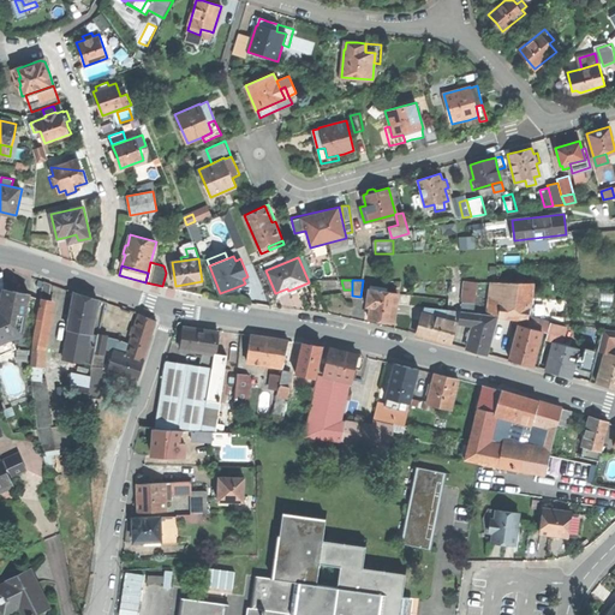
[(41,299),(48,300),(51,284),(45,282),(41,299)]
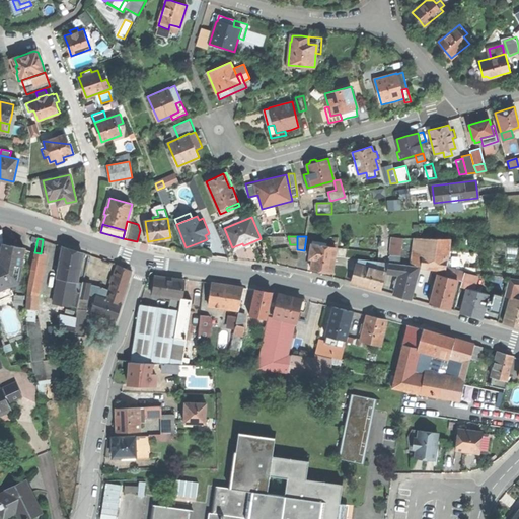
[(421,268),(445,271),(450,238),(414,238),(411,265),(419,266),(421,266),(421,268)]
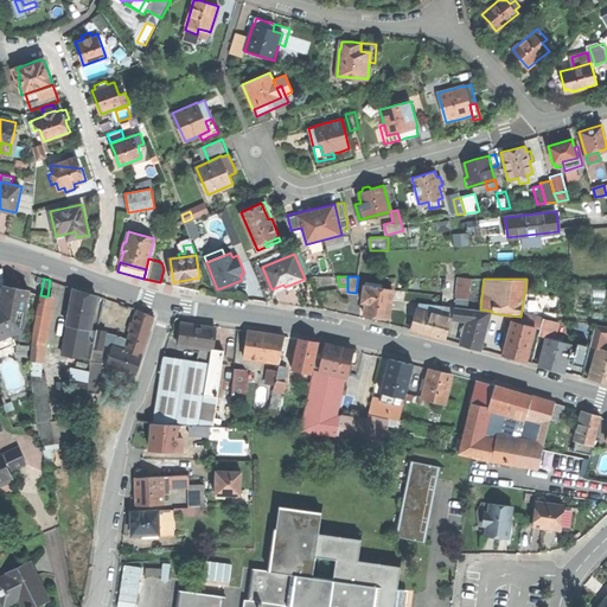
[(4,286),(0,307),(0,306),(0,338),(12,333),(23,328),(30,291),(4,286)]
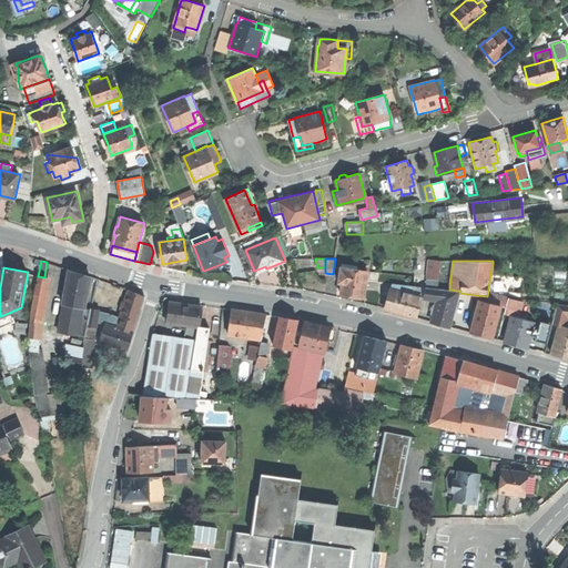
[(351,295),(364,297),(367,271),(353,269),(345,269),(344,267),(342,283),(341,294),(351,295)]
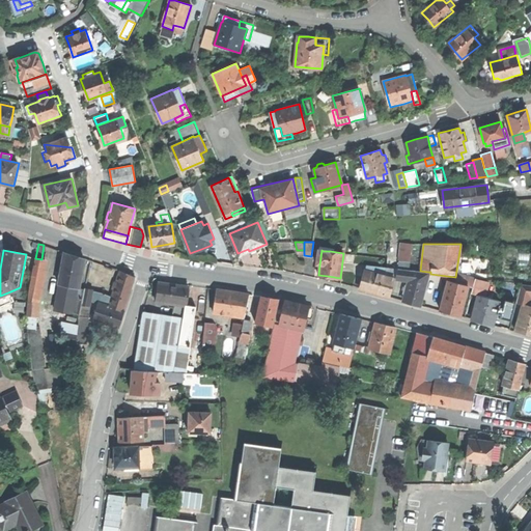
[(59,284),(80,288),(85,258),(76,255),(65,252),(59,284)]
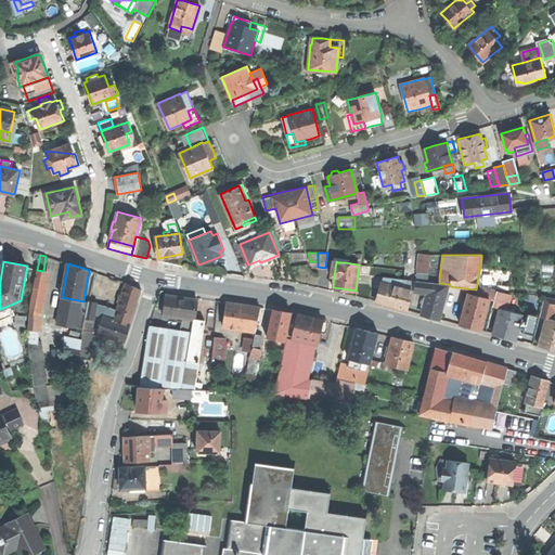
[(417,269),(415,281),(428,282),(429,270),(417,269)]
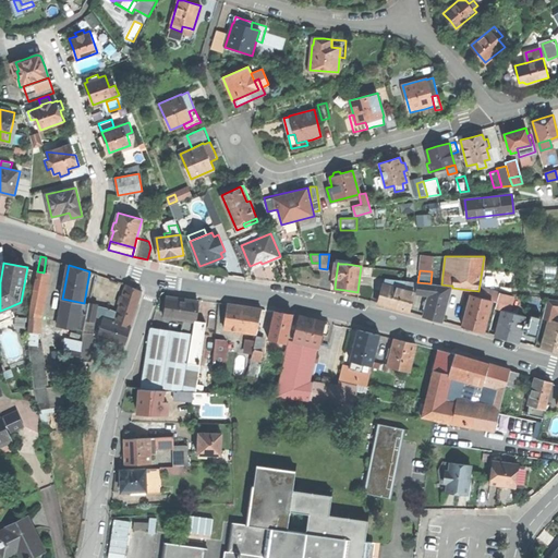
[(47,274),(44,273),(37,271),(31,304),(31,315),(32,315),(39,315),(47,274)]
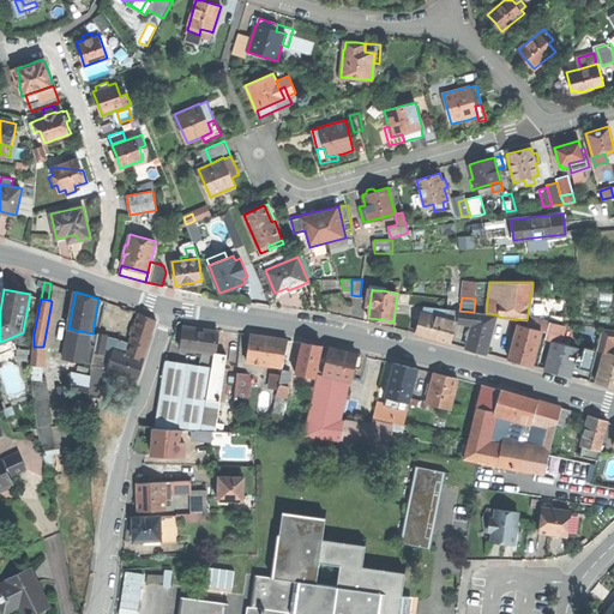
[(423,307),(422,313),(444,319),(445,313),(423,307)]
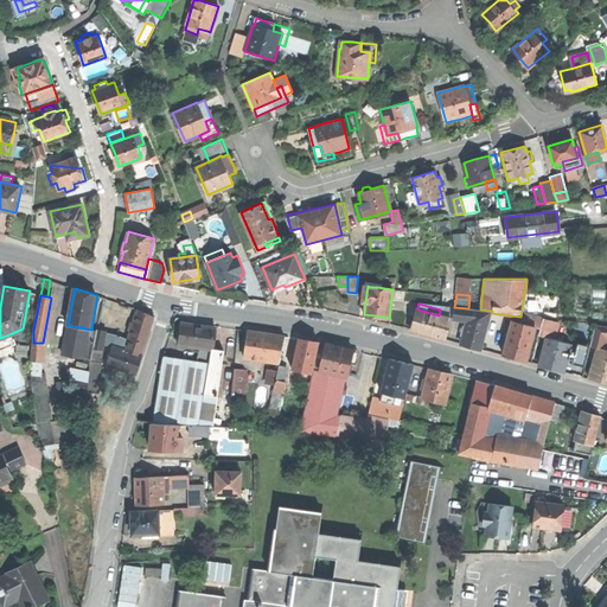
[(468,308),(454,307),(452,319),(467,321),(471,308),(468,308)]
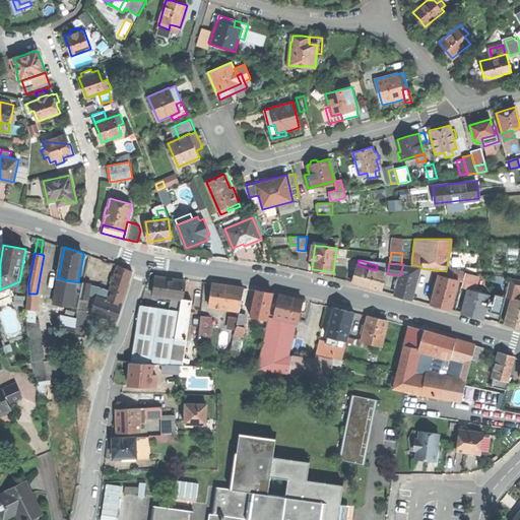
[(411,265),(403,264),(400,275),(399,279),(397,288),(395,295),(403,297),(411,299),(419,266),(411,265)]
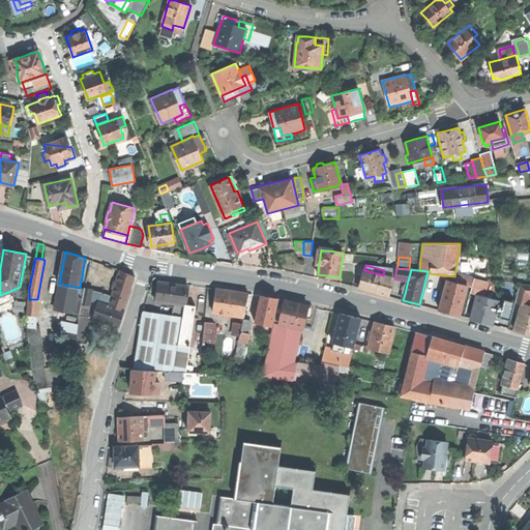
[(115,288),(113,295),(127,300),(136,275),(128,272),(121,270),(117,283),(115,288)]
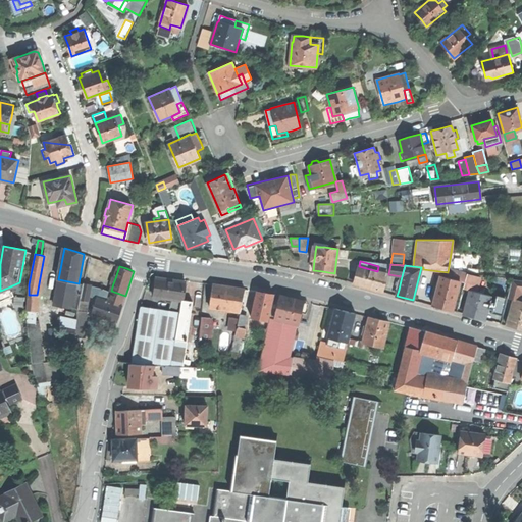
[(359,266),(354,283),(367,288),(383,292),(388,274),(384,273),(377,271),(359,266)]
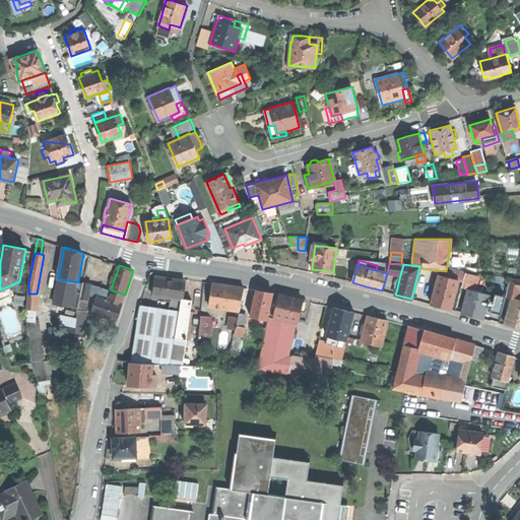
[(446,271),(445,277),(458,280),(460,272),(446,271)]
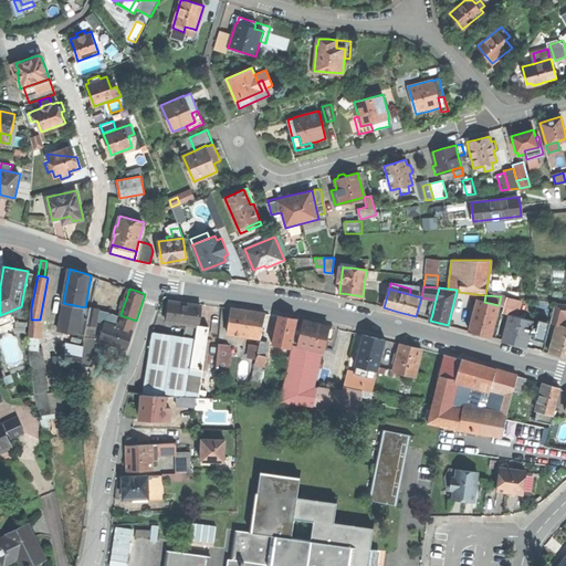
[(514,300),(506,297),(504,306),(502,313),(511,315),(514,300)]
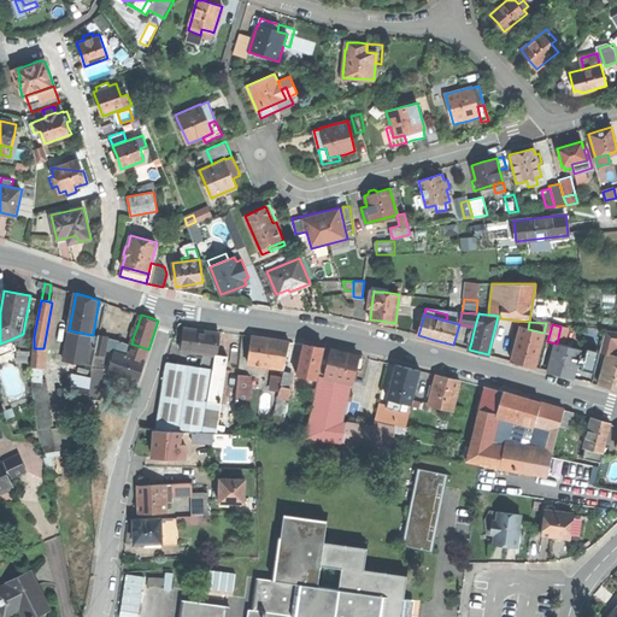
[(528,329),(521,327),(511,360),(522,364),(534,366),(544,333),(528,329)]
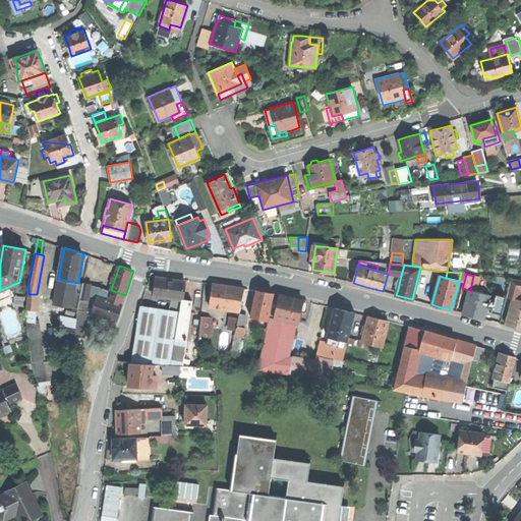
[(154,295),(167,297),(184,299),(186,281),(172,279),(157,277),(154,295)]
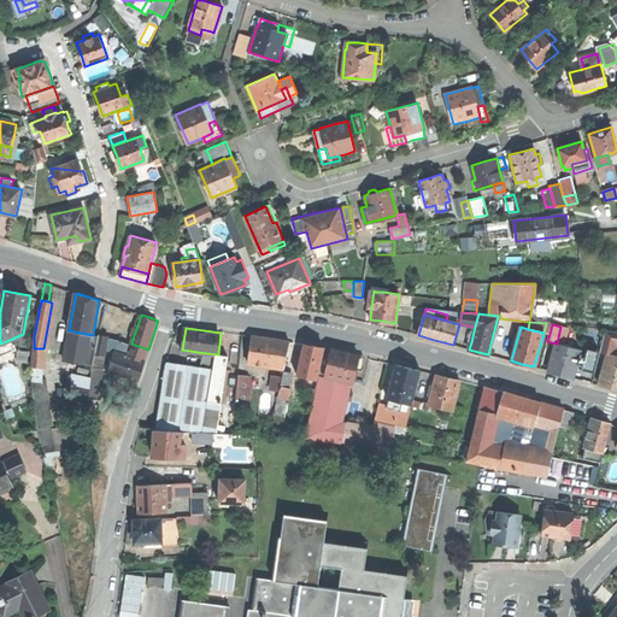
[(99,336),(93,335),(69,330),(65,359),(93,365),(95,353),(97,346),(99,336)]
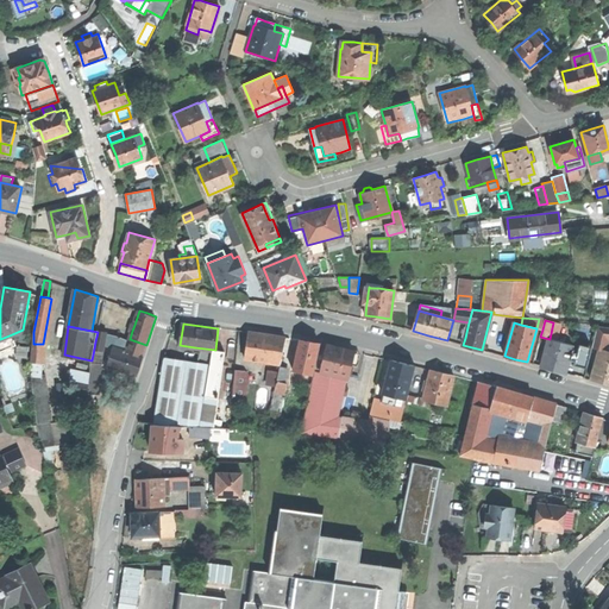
[(596,336),(608,337),(608,326),(598,326),(596,336)]
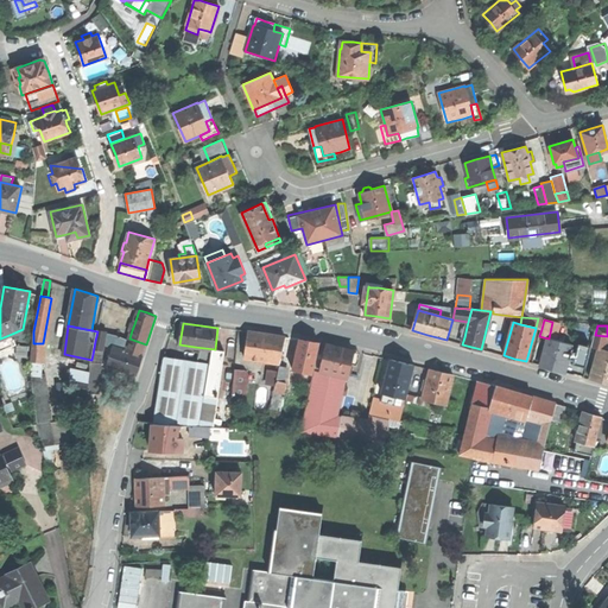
[(268,334),(249,330),(245,358),(280,363),(282,359),(285,336),(268,334)]
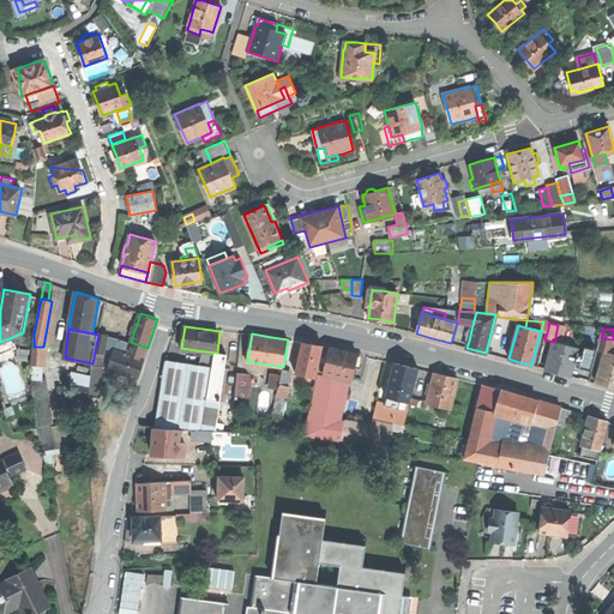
[(130,343),(98,335),(96,344),(106,348),(115,350),(126,354),(130,343)]
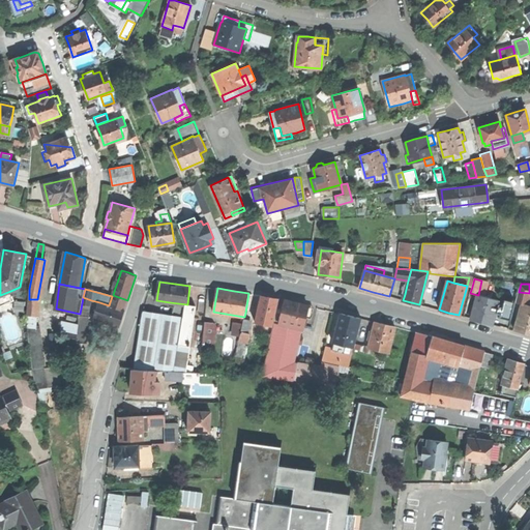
[(0,305),(15,300),(10,291),(0,295),(0,305)]
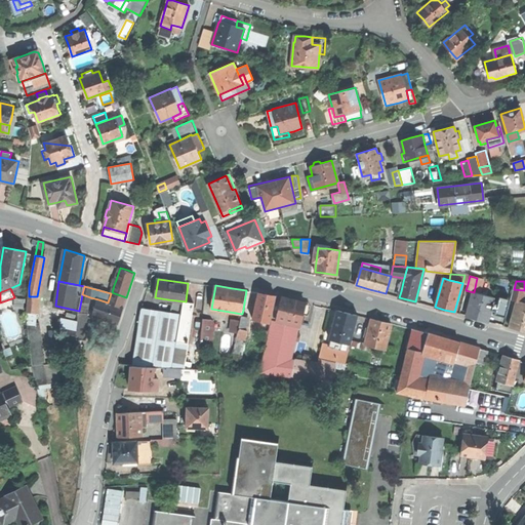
[(252,291),(246,290),(243,310),(248,311),(252,291)]
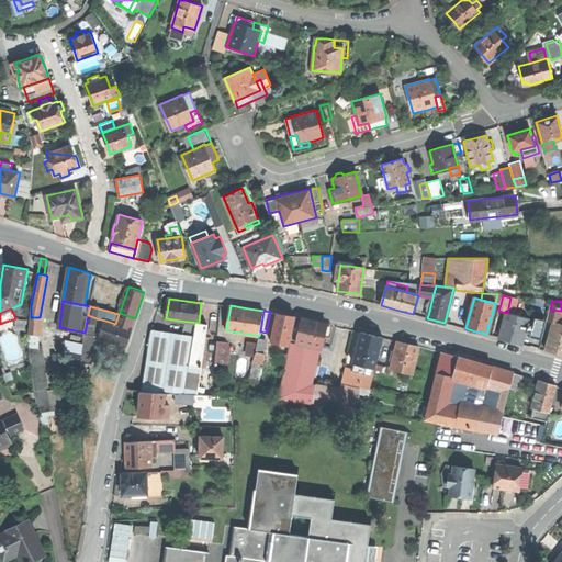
[(120,313),(119,314),(115,324),(132,329),(135,318),(120,313)]
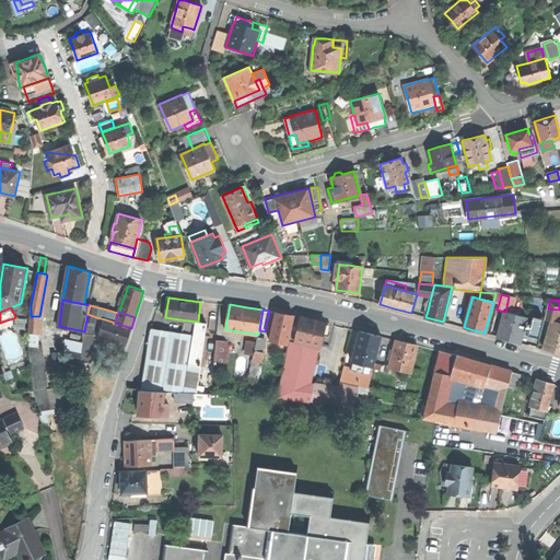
[(283,342),(289,343),(294,315),(286,314),(277,312),(271,339),(283,342)]
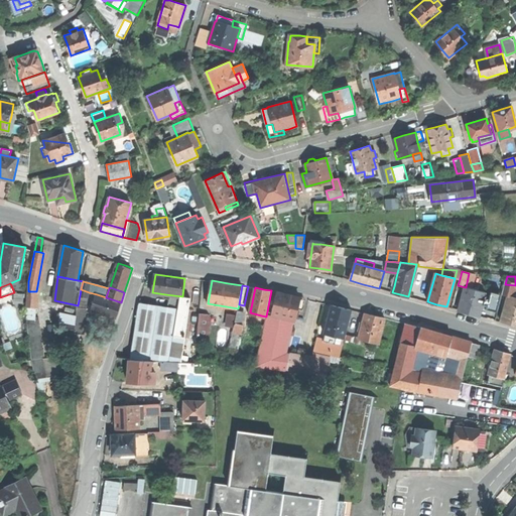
[(485,292),(466,287),(460,310),(469,313),(479,315),(485,292)]
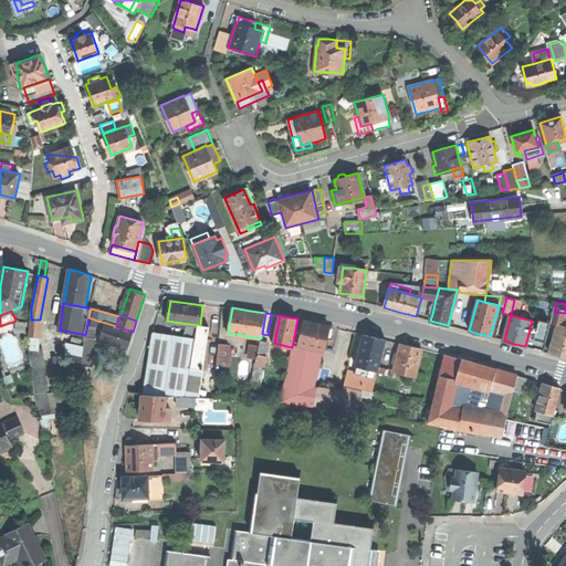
[(41,320),(40,320),(32,320),(31,337),(41,337),(41,320)]
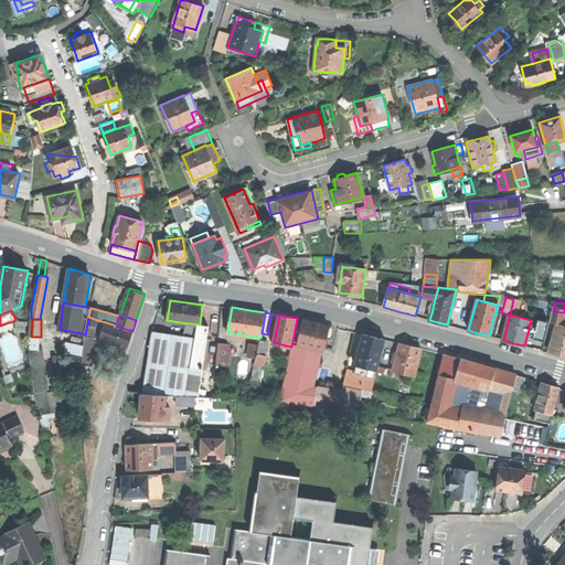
[(316,322),(299,319),(295,337),(300,339),(299,345),(322,350),(323,351),(327,339),(329,327),(329,326),(316,322)]
